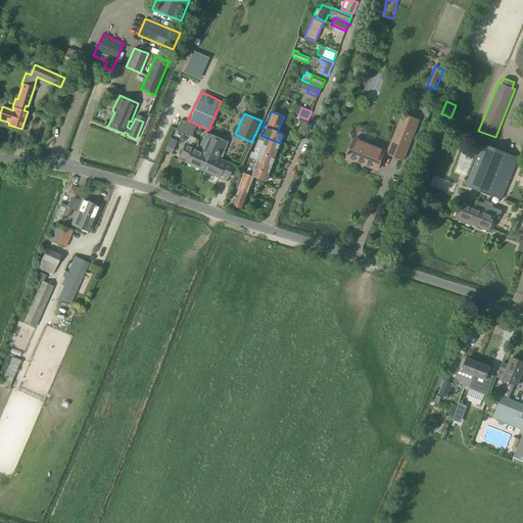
[(403,113),(387,153),(402,159),(419,120),(403,113)]
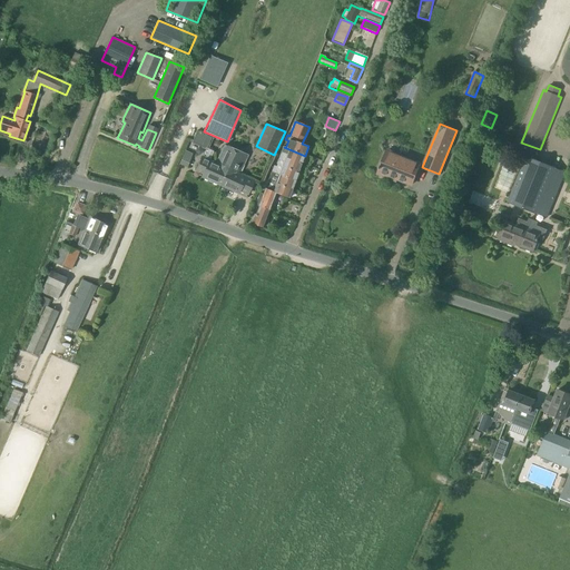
[(197,130),(193,140),(206,146),(210,136),(197,130)]
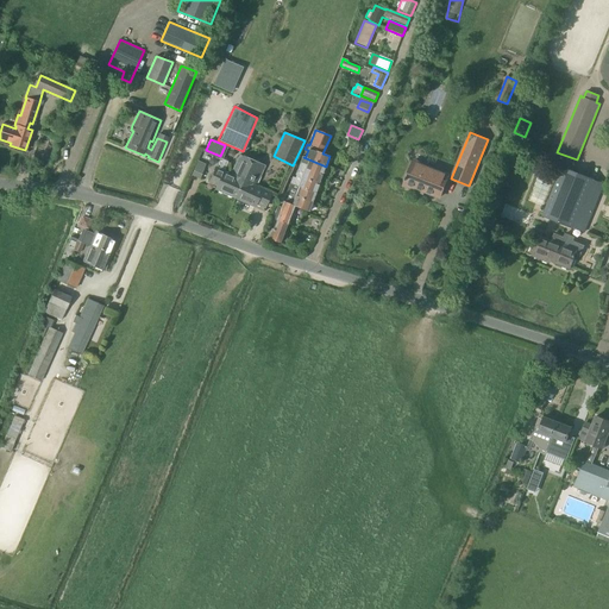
[(239,155),(231,174),(230,176),(240,181),(243,177),(245,180),(248,176),(258,181),(265,165),(242,155),(242,156),(239,155)]
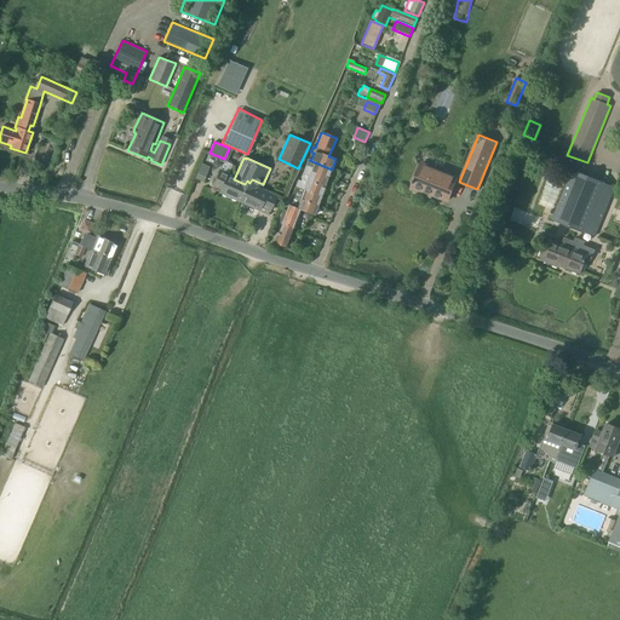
[(306,165),(305,165),(304,170),(328,178),(332,170),(309,160),(306,165)]
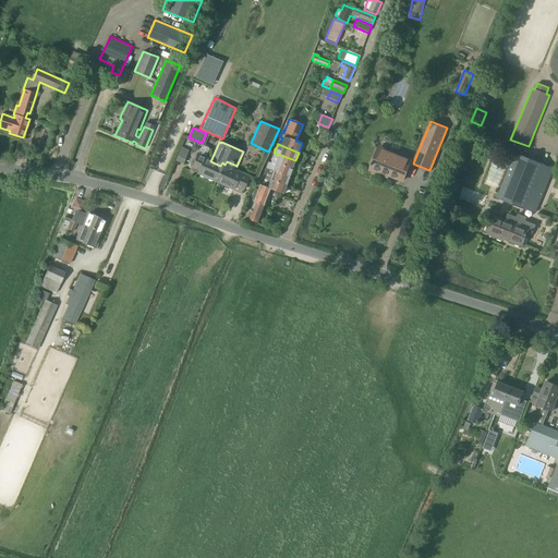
[(177,160),(184,162),(189,149),(182,146),(177,160)]
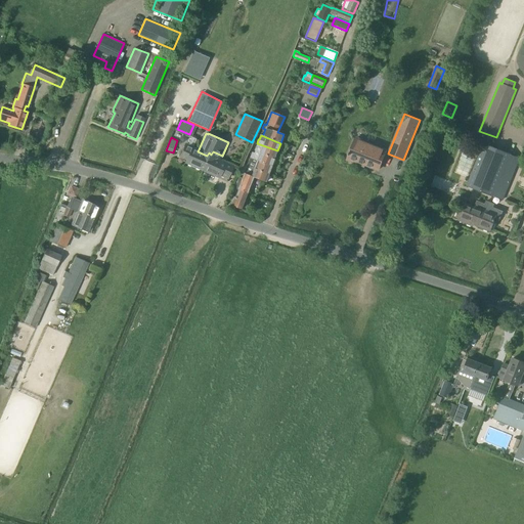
[(360,158),(367,160),(365,166),(379,171),(387,149),(356,137),(347,160),(358,164),(360,158)]
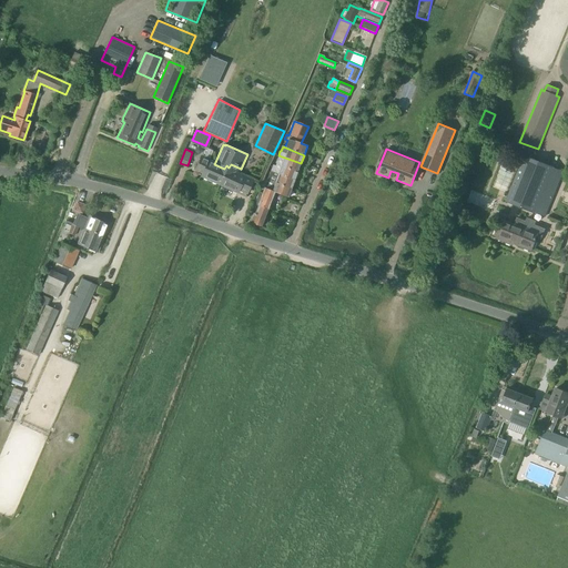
[(275,163),(276,163),(282,165),(297,172),(301,163),(279,155),(276,160),(275,163)]
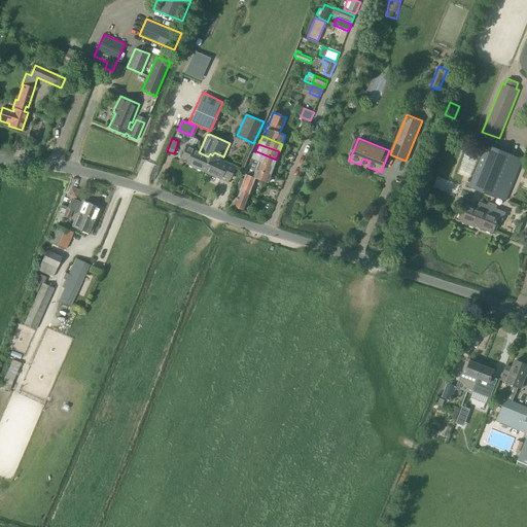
[(482,148),(469,144),(459,174),(470,178),(482,148)]
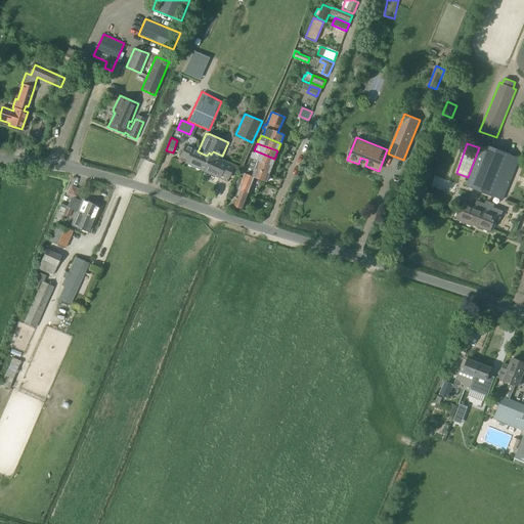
[(183,155),(188,157),(185,163),(203,170),(209,157),(207,156),(198,151),(199,149),(193,147),(187,144),(183,155)]
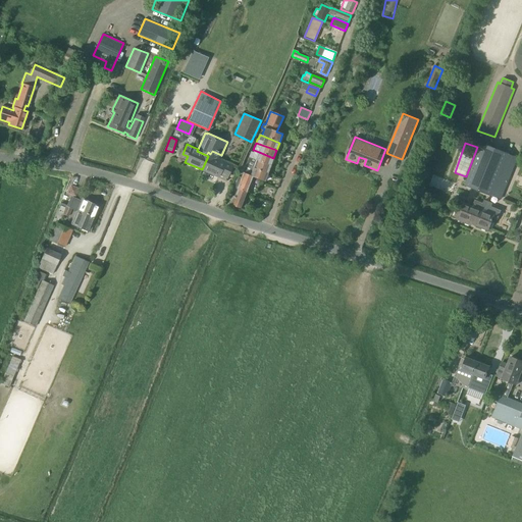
[(465,186),(491,196),(501,199),(517,158),(508,154),(509,154),(481,144),(465,186)]
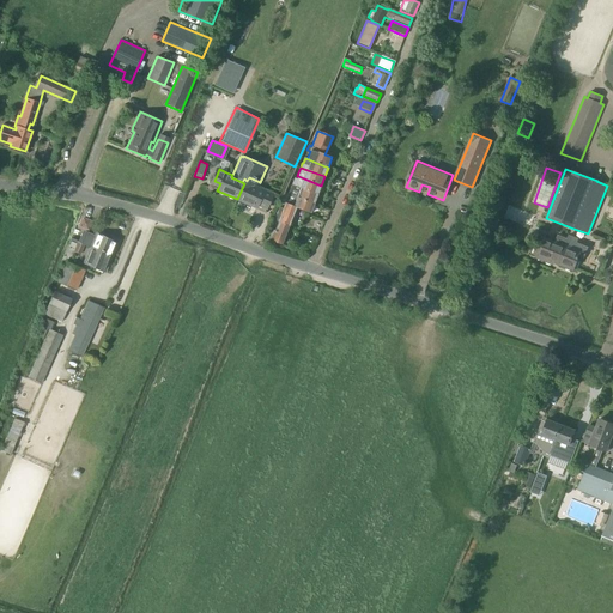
[(297,180),(293,178),(291,184),(319,194),(321,186),(304,178),(298,176),(297,180)]
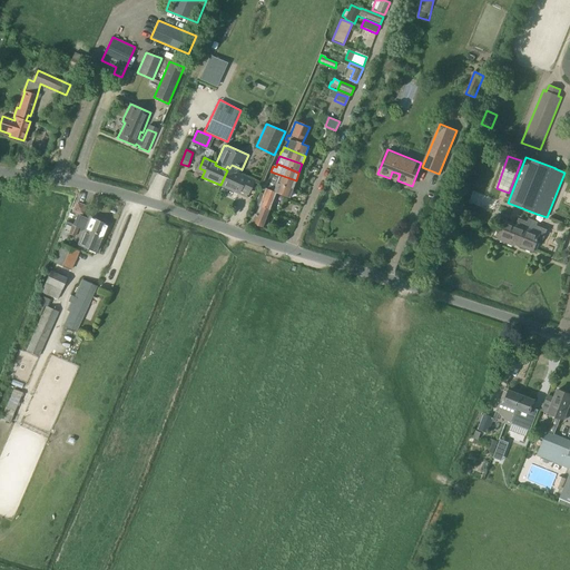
[(227,170),(220,185),(238,193),(239,192),(248,195),(254,182),(239,175),(241,172),(242,169),(232,165),(229,168),(227,166),(225,169),(227,170)]
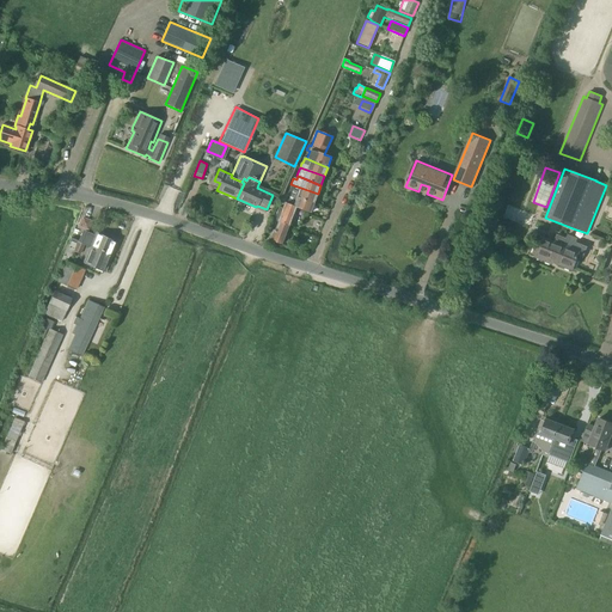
[(291,184),(288,193),(288,194),(314,203),(318,194),(291,184)]
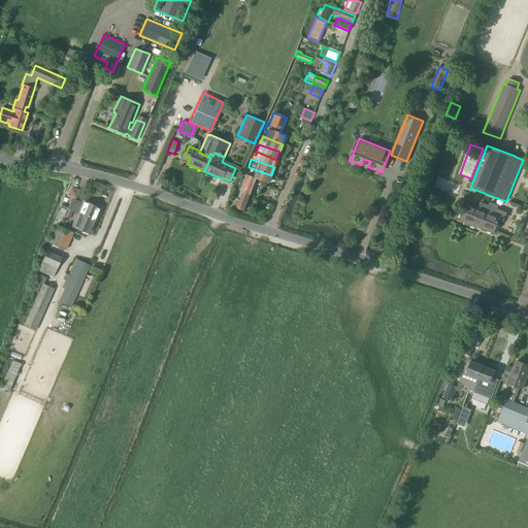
[(246,173),(245,175),(255,179),(268,184),(271,175),(249,167),(249,166),(248,166),(246,169),(243,167),(241,171),(246,173)]
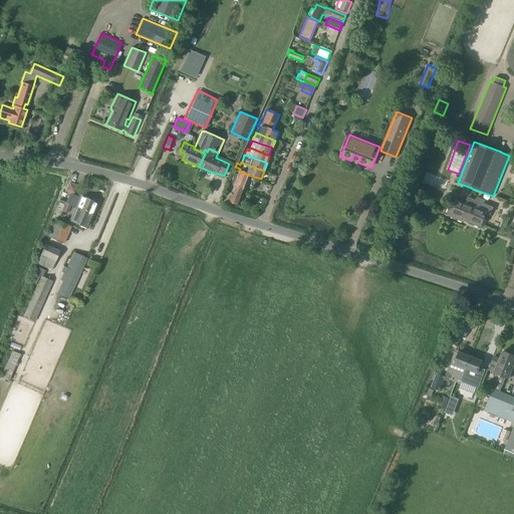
[(234,174),(230,185),(233,186),(242,190),(248,175),(239,171),(237,175),(234,174)]
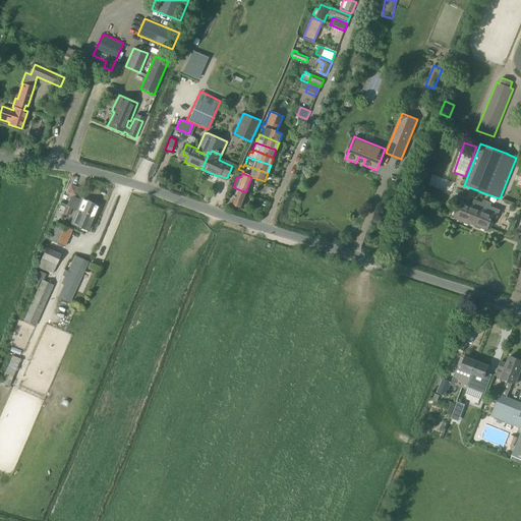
[(78,188),(70,184),(66,193),(75,196),(78,188)]
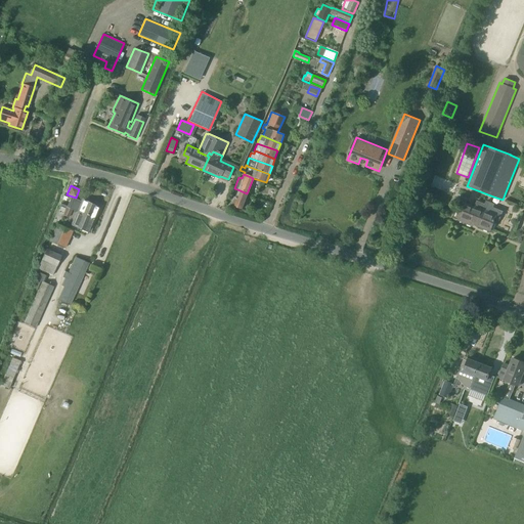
[(228,205),(231,206),(241,210),(247,193),(237,189),(234,198),(231,195),(228,205)]
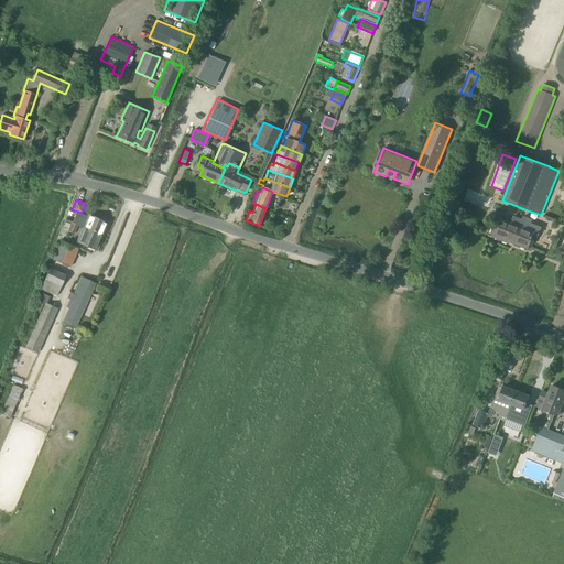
[(107,224),(88,216),(88,217),(76,213),(72,223),(77,225),(84,228),(102,236),(107,224)]
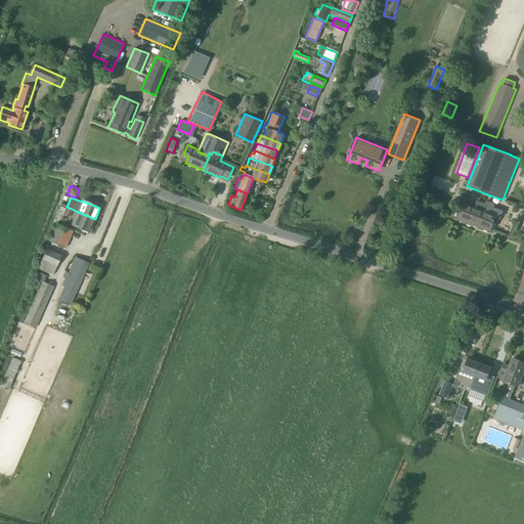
[(475,207),(463,202),(456,217),(459,219),(459,220),(473,226),(473,224),(490,231),(494,219),(498,221),(503,212),(493,208),(494,205),(486,201),(485,205),(477,202),(475,207)]
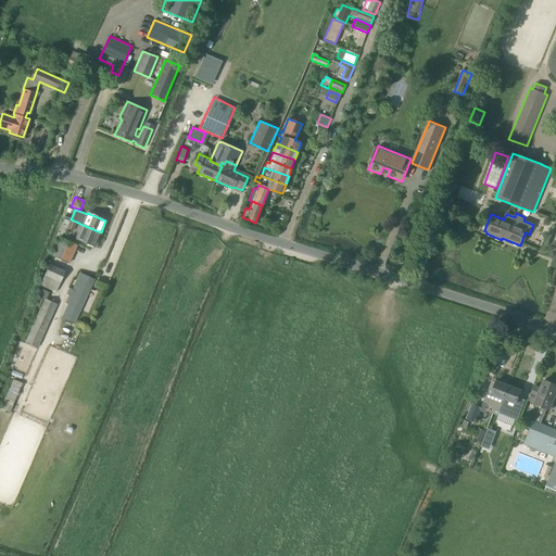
[(76,222),(71,219),(67,228),(73,230),(76,222)]
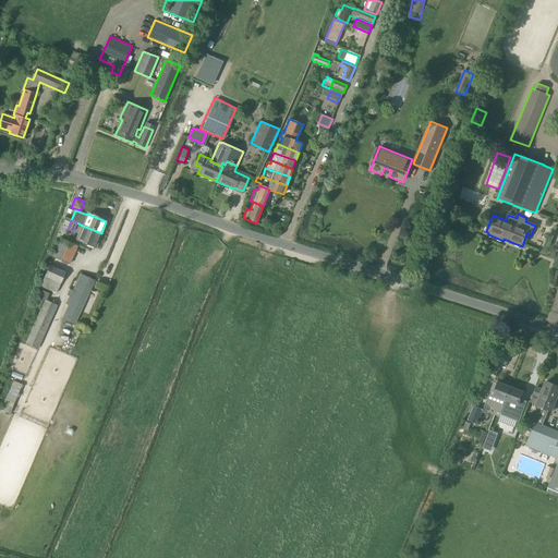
[(76,240),(95,247),(101,233),(83,226),(76,240)]
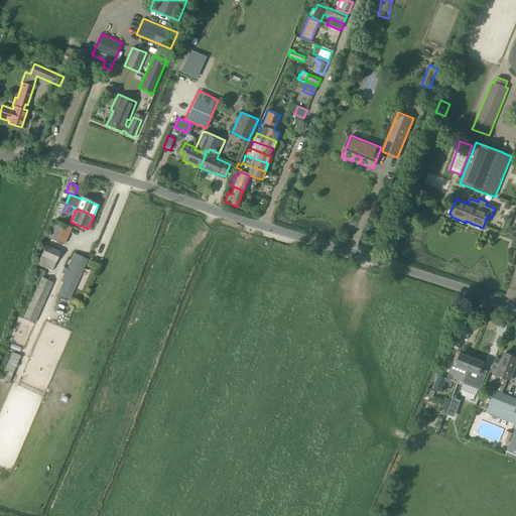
[(47,238),(63,245),(72,227),(55,220),(47,238)]
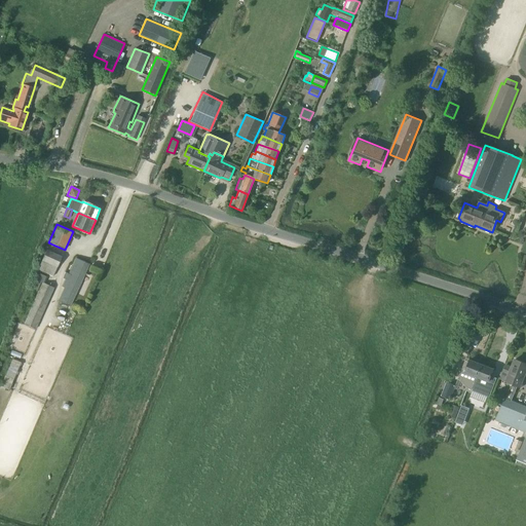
[(46,250),(41,260),(37,270),(52,276),(62,256),(46,250)]
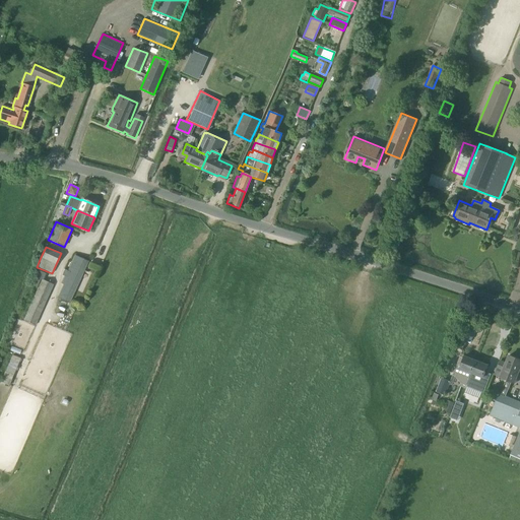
[(61,283),(64,284),(58,297),(67,302),(73,288),(75,289),(81,277),(80,277),(87,262),(74,256),(68,271),(64,269),(62,275),(64,276),(63,278),(63,277),(61,283)]
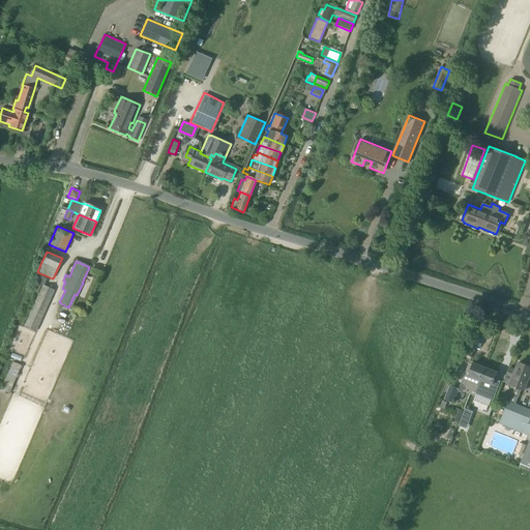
[(41,284),(42,285),(24,326),(36,331),(55,290),(45,286),(48,280),(37,274),(30,291),(37,293),(41,284)]
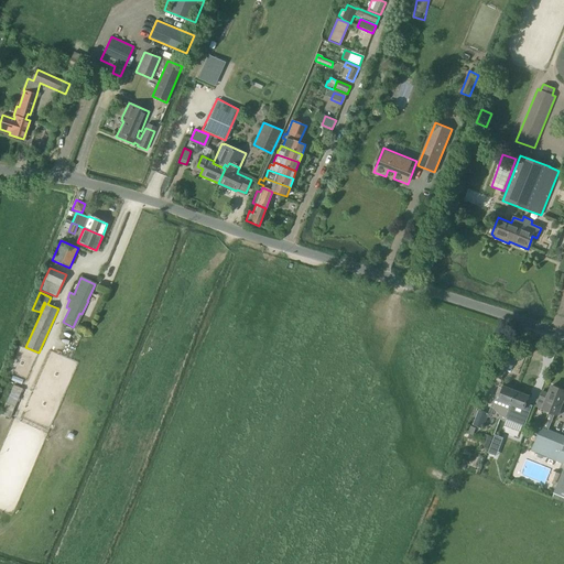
[(0,414),(10,419),(22,389),(13,386),(0,414)]
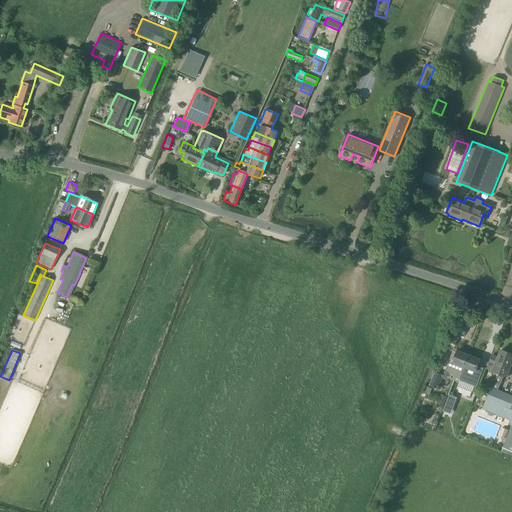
[(443,375),(435,372),(429,386),(438,390),(443,379),(445,380),(448,371),(454,378),(453,381),(458,382),(469,355),(457,350),(456,355),(451,354),(446,367),(443,375)]
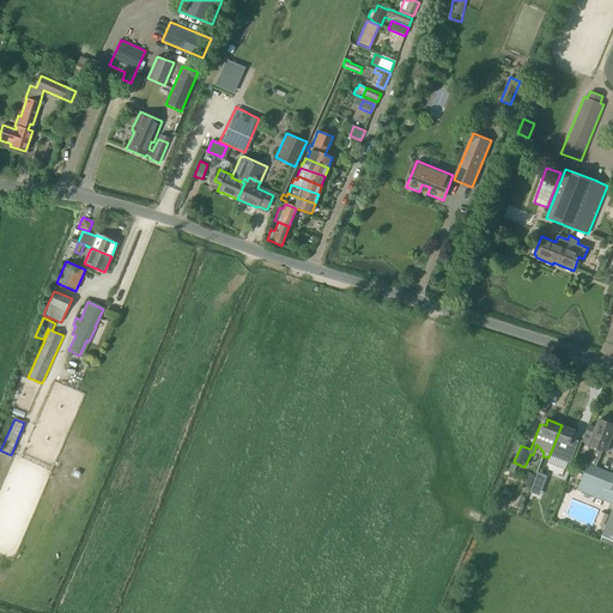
[(589,465),(588,463),(581,479),(589,483),(595,467),(598,468),(596,467),(604,450),(607,453),(612,438),(612,424),(600,419),(596,428),(589,425),(583,442),(596,448),(589,465)]
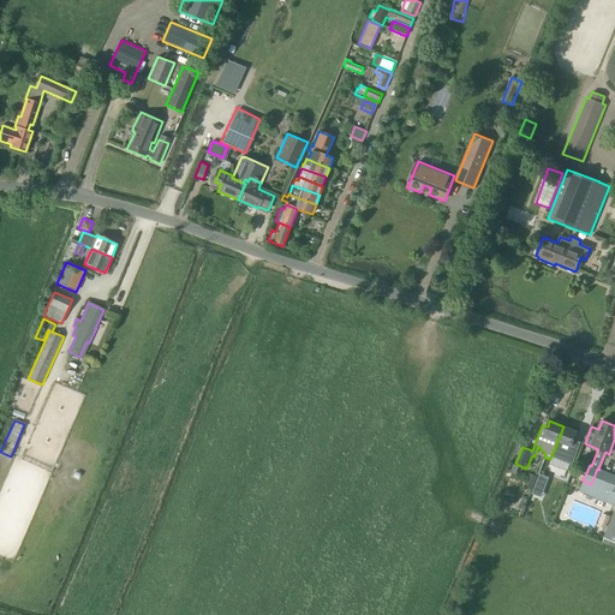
[(550,459),(544,458),(538,475),(542,476),(544,470),(551,472),(557,458),(561,449),(569,453),(577,431),(563,427),(550,459)]
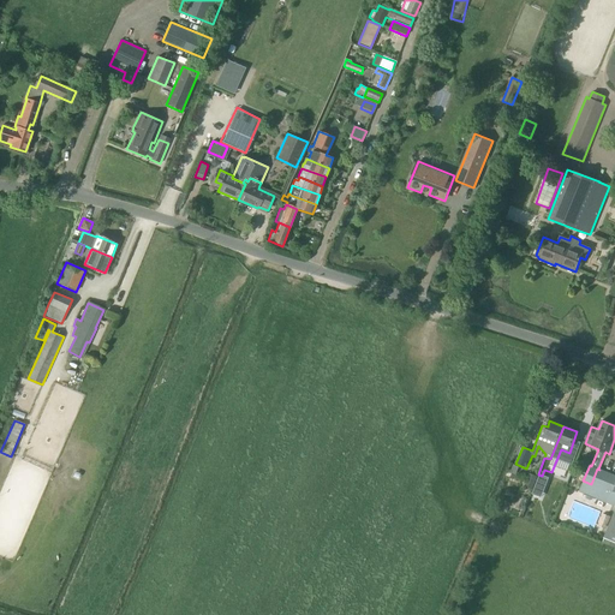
[(591,484),(583,481),(579,493),(614,507),(614,505),(614,475),(599,470),(597,469),(591,484)]
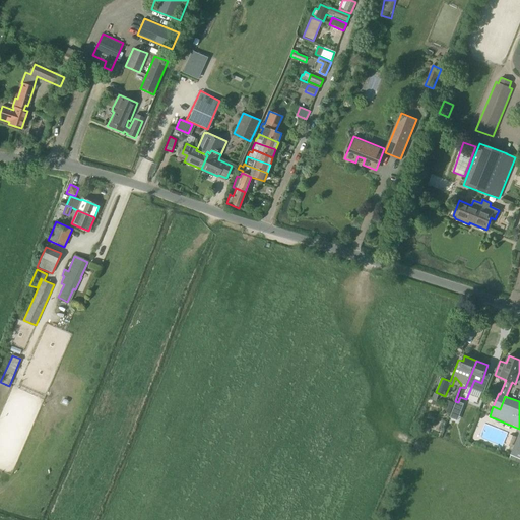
[(519,430),(510,455),(517,458),(515,462),(519,463),(519,430)]
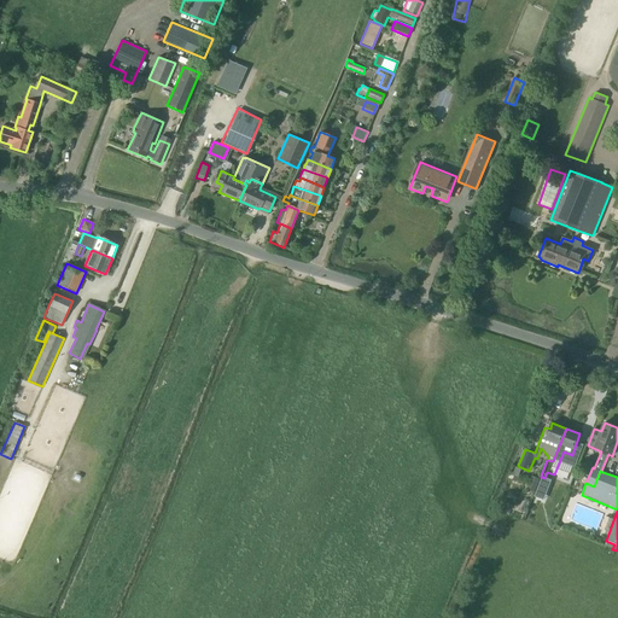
[(606,517),(601,529),(608,531),(613,519),(606,517)]
